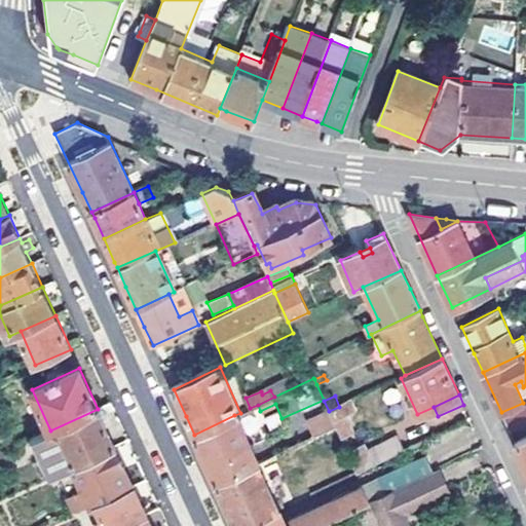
[(339,407),(329,411),(336,427),(341,438),(353,433),(346,416),(358,412),(352,401),(339,407)]
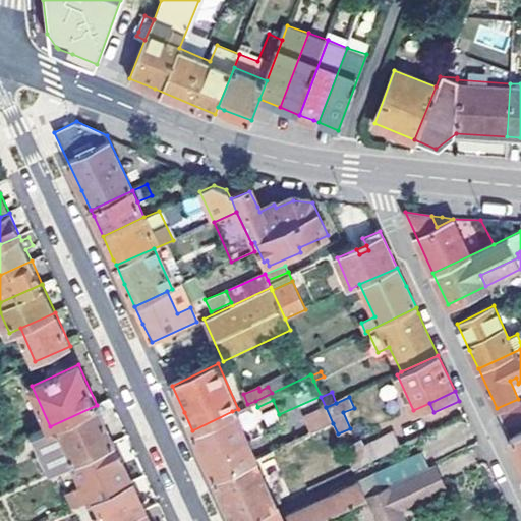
[(506,428),(520,420),(520,403),(520,402),(499,412),(506,428)]
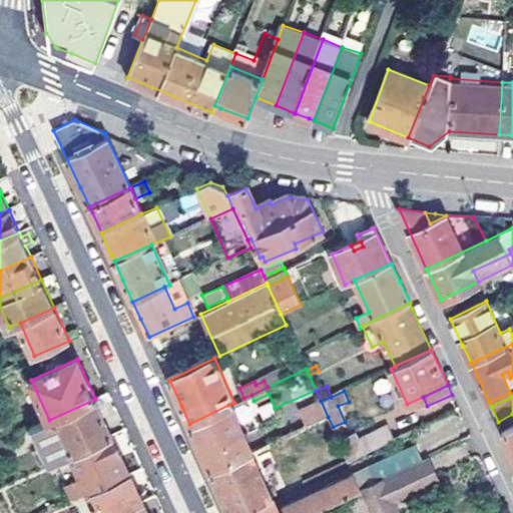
[(95,399),(49,420),(38,425),(55,462),(71,454),(112,435),(95,399)]
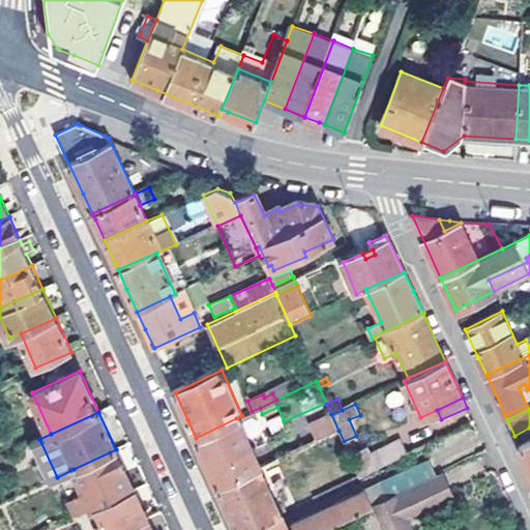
[(207,464),(217,487),(259,468),(236,418),(196,438),(207,464)]
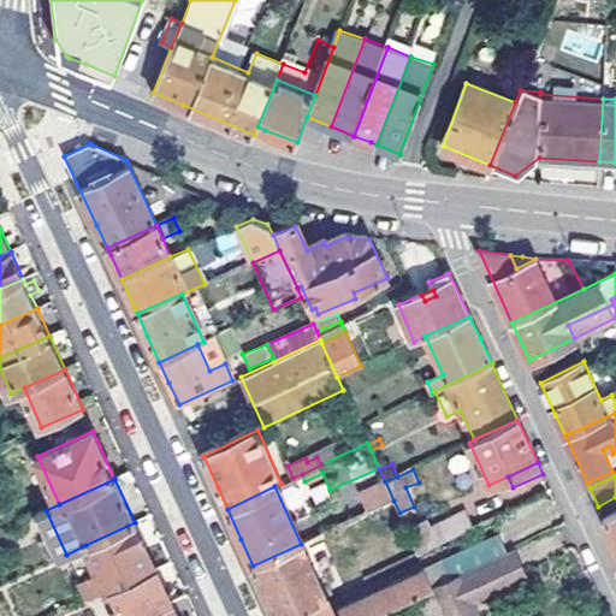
[(394,501),(363,515),(368,526),(400,513),(394,501)]
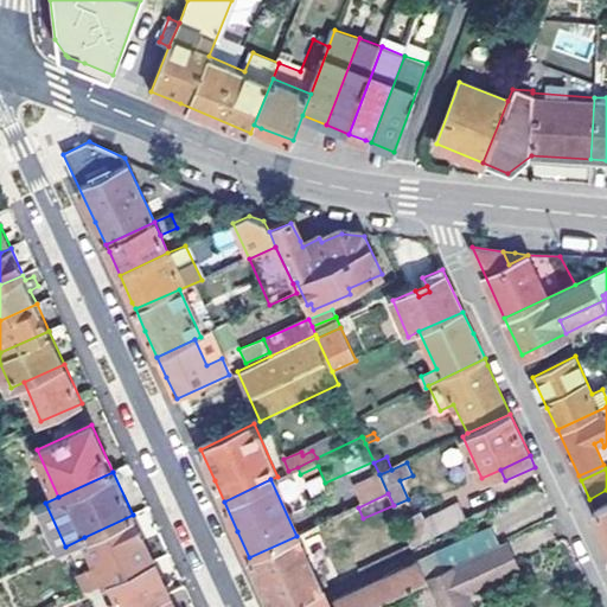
[(45,503),(38,506),(57,549),(65,547),(45,503)]
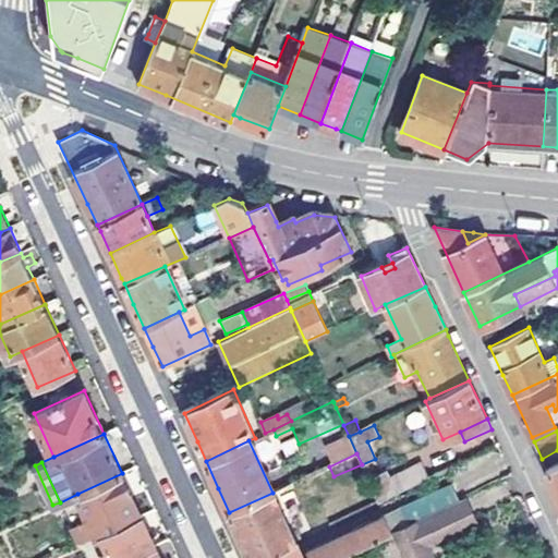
[(409,487),(431,477),(424,462),(402,472),(409,487)]
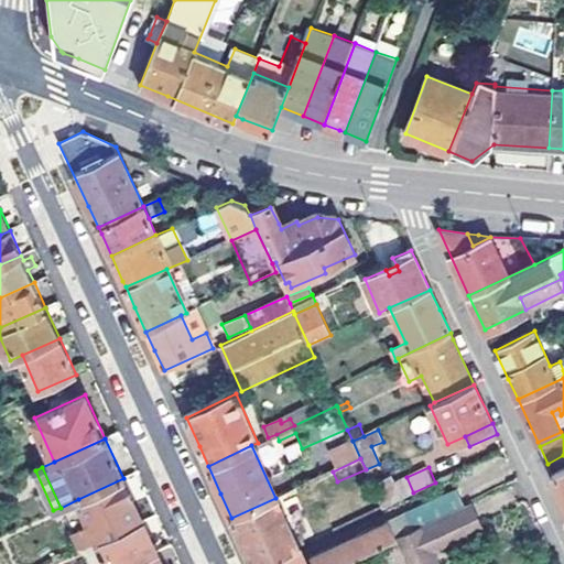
[(563,468),(552,474),(563,498),(563,468)]
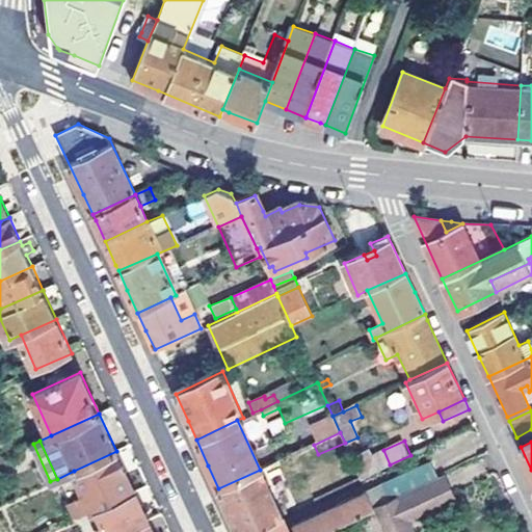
[(371,456),(377,470),(390,464),(383,450),(371,456)]
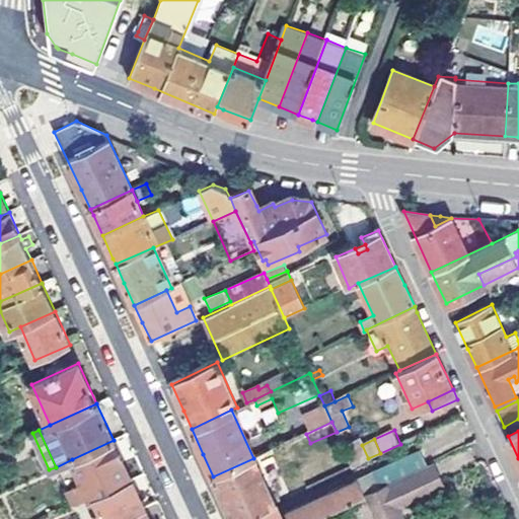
[(114,440),(72,459),(90,499),(132,479),(114,440)]
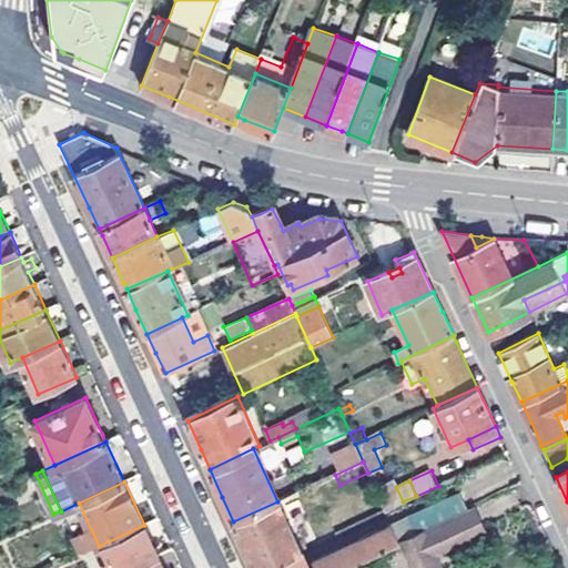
[(385,510),(403,501),(396,487),(394,482),(376,490),(385,510)]
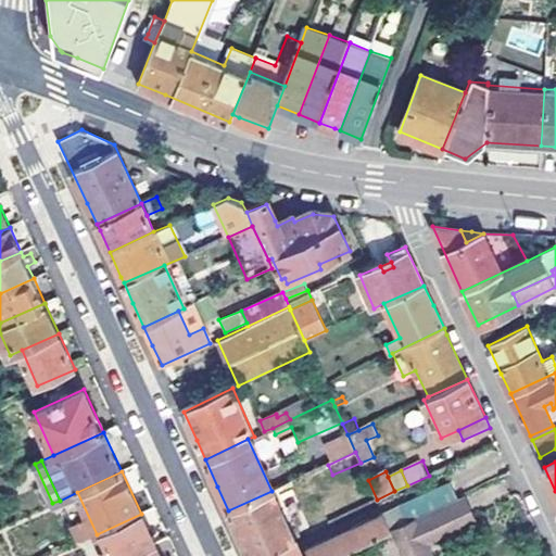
[(301,488),(297,479),(272,491),(228,510),(234,521),(240,536),(249,555),(255,555),(295,538),(278,498),(301,488)]
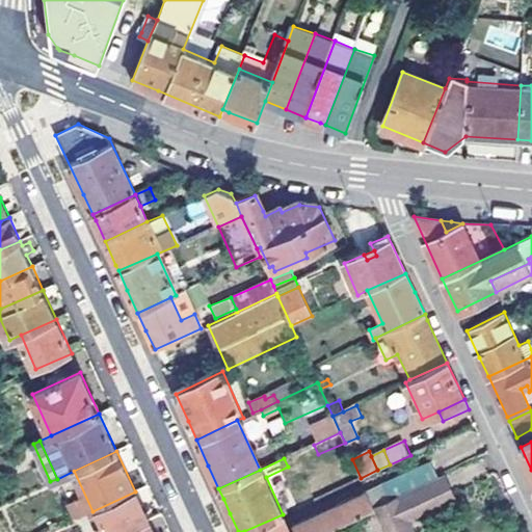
[(378,504),(434,477),(428,462),(372,487),(375,496),(378,504)]
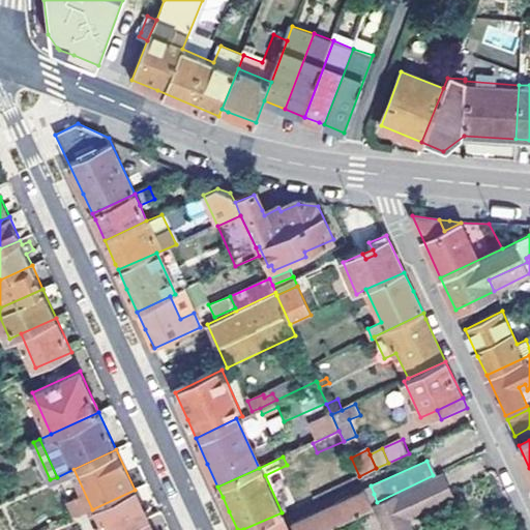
[(440,478),(438,473),(433,475),(377,502),(372,504),(383,529),(412,529),(406,517),(452,495),(443,476),(440,478)]
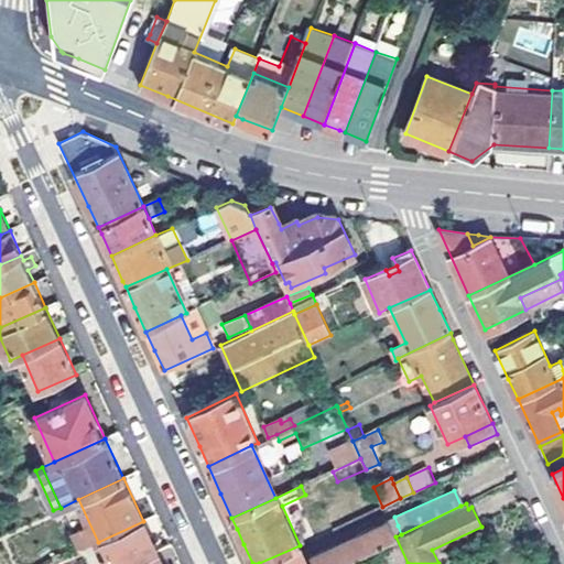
[(306,519),(311,527),(315,538),(334,530),(325,510),(306,519)]
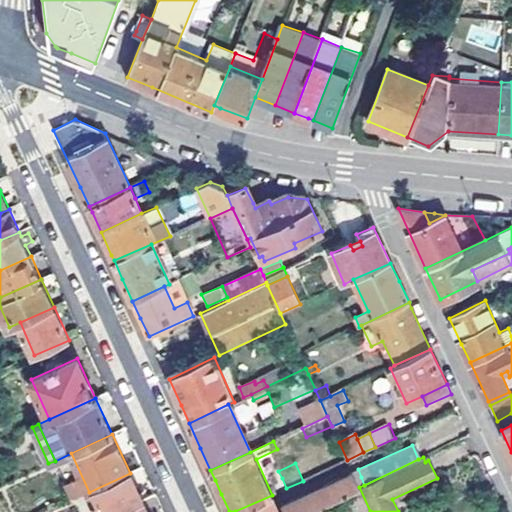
[(307,511),(359,487),(364,485),(361,477),(357,479),(353,472),(278,507),(272,495),(235,511),(307,511)]
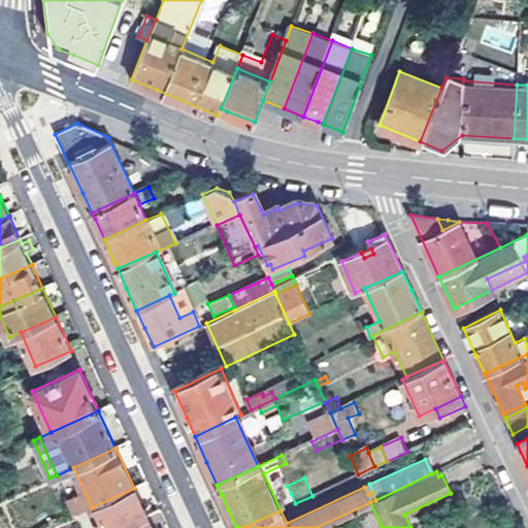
[(122,527),(147,517),(134,488),(92,507),(88,508),(96,527),(122,527)]
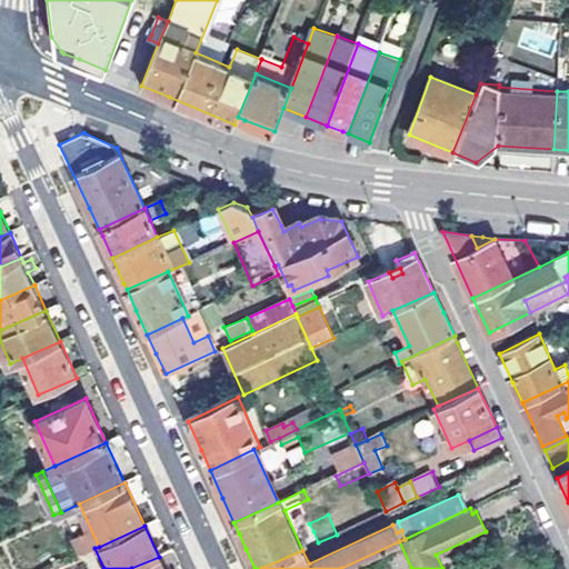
[(306,535),(310,547),(318,542),(313,531),(306,535)]
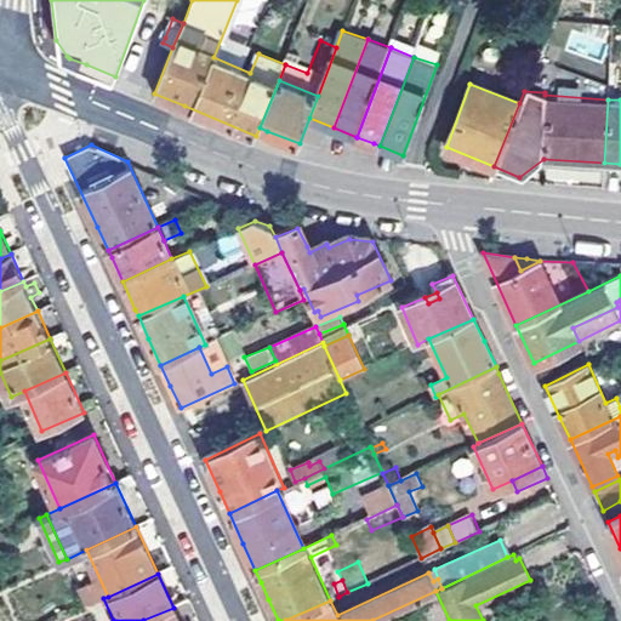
[(178,620),(174,608),(143,620),(178,620)]
